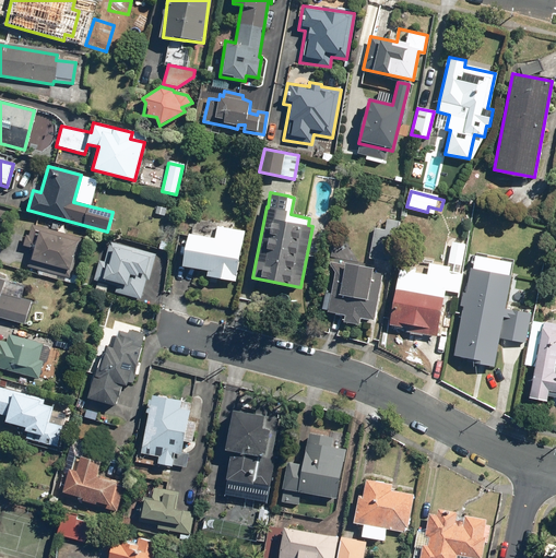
[(383,230),(373,229),(368,259),(389,262),(397,222),(385,220),(383,230)]
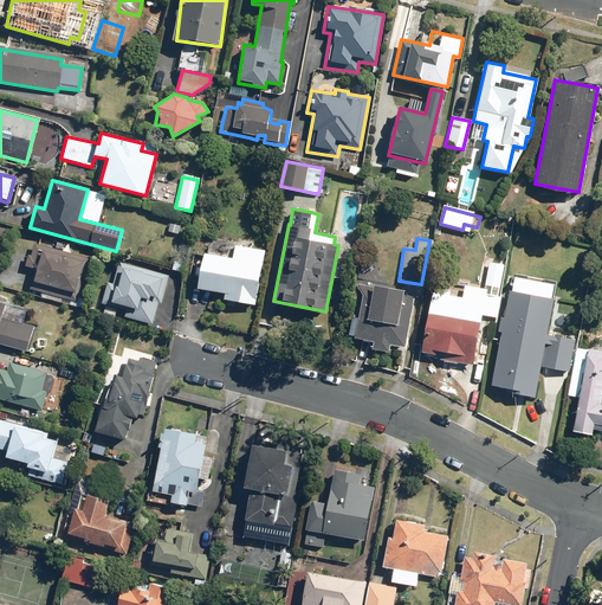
[(88,258),(32,243),(23,277),(31,280),(28,289),(76,302),(88,258)]
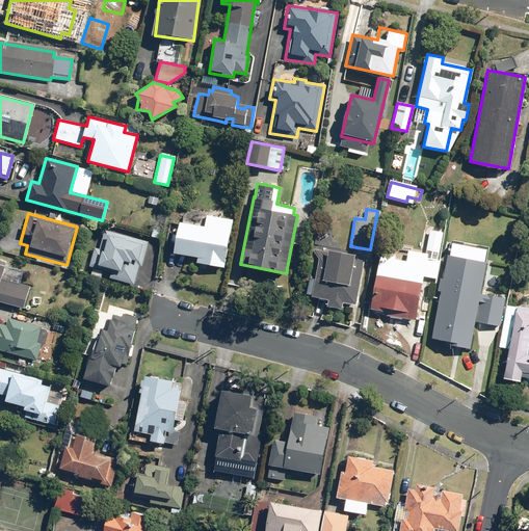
[(203,229),(180,223),(175,251),(199,257),(197,263),(222,267),(232,220),(205,215),(203,229)]
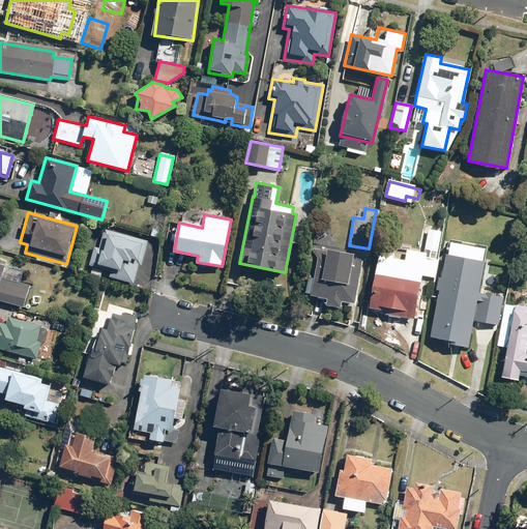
[(145,241),(103,230),(98,248),(92,247),(87,265),(110,271),(109,277),(134,284),(145,241)]
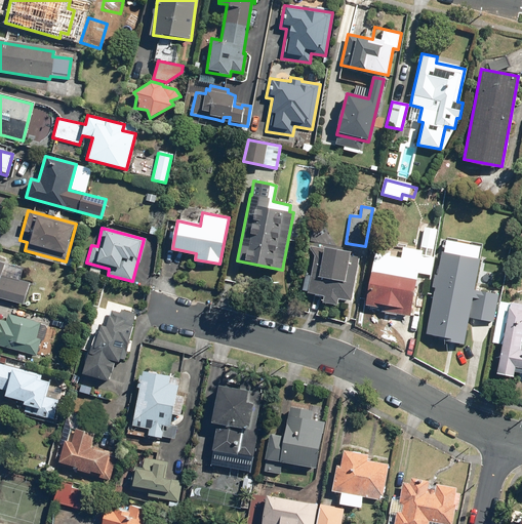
[(479,246),(443,240),(427,333),(438,335),(437,339),(464,344),(472,297),(476,298),(473,319),(491,322),(496,294),(475,290),(480,258),(477,258),(479,246)]
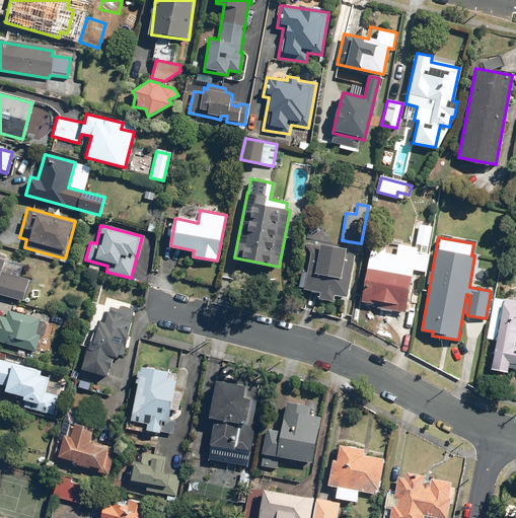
[(309,244),(305,244),(310,252),(307,273),(300,272),(298,286),(304,287),(303,289),(321,292),(319,298),(334,301),(334,295),(347,297),(354,255),(346,253),(347,247),(309,241),(309,244)]
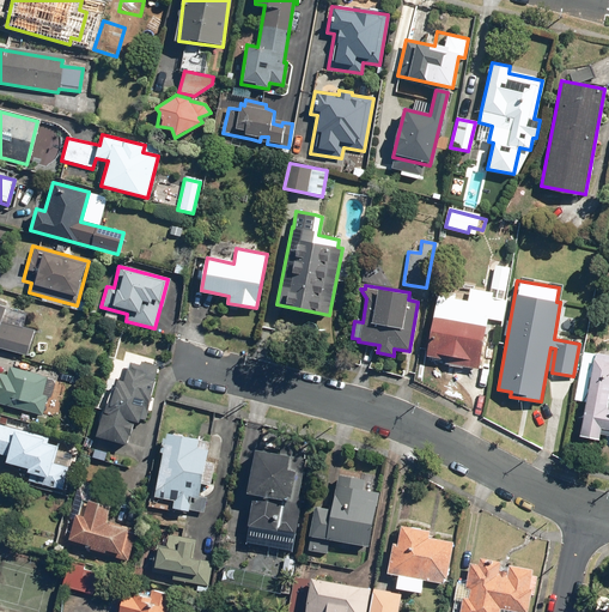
[(466,306),(437,300),(425,355),(445,359),(440,385),(462,388),(466,367),(476,369),(487,316),(499,319),(503,301),(488,297),(487,302),(468,298),(466,306)]
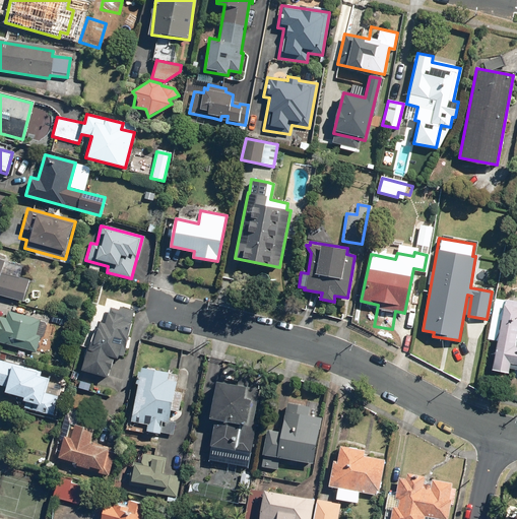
[(0,296),(21,302),(27,279),(1,272),(4,261),(0,260),(0,296)]
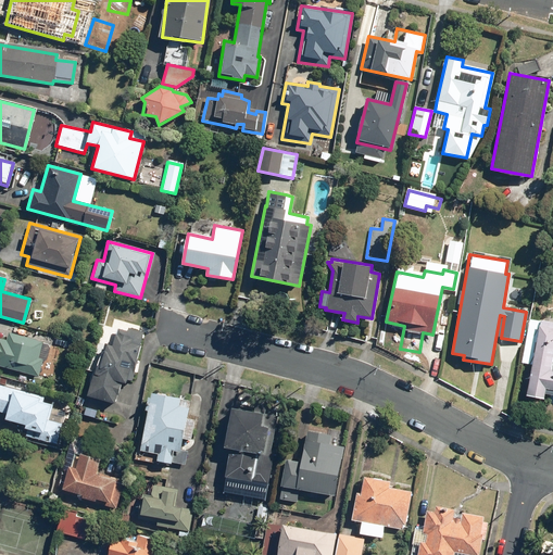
[(552,323),(528,319),(520,363),(531,365),(527,395),(543,399),(545,388),(552,388),(552,323)]
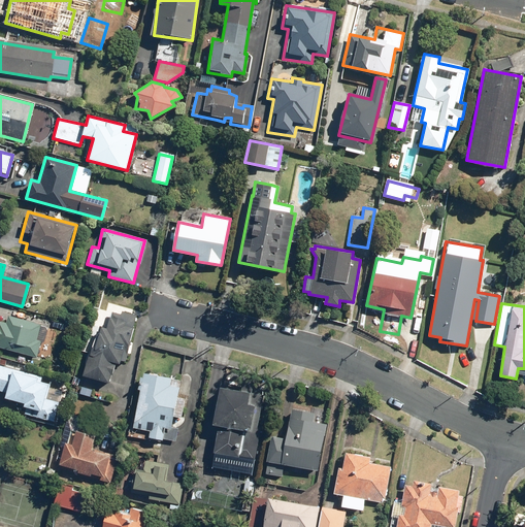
[(120,315),(110,311),(106,328),(100,326),(86,375),(109,383),(116,362),(120,363),(134,316),(121,311),(120,315)]
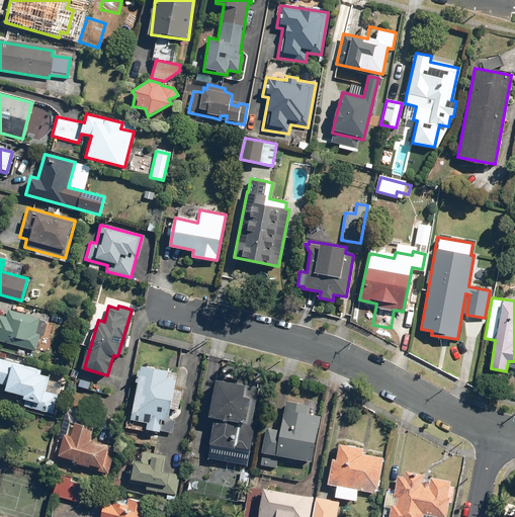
[(41,321),(6,312),(0,338),(0,342),(34,350),(41,321)]
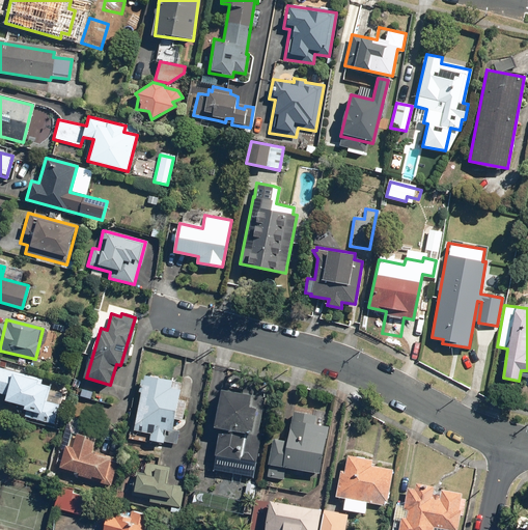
[(39,380),(0,368),(0,393),(6,395),(5,400),(25,406),(25,409),(27,410),(25,416),(53,423),(57,405),(46,401),(49,387),(38,384),(39,380)]
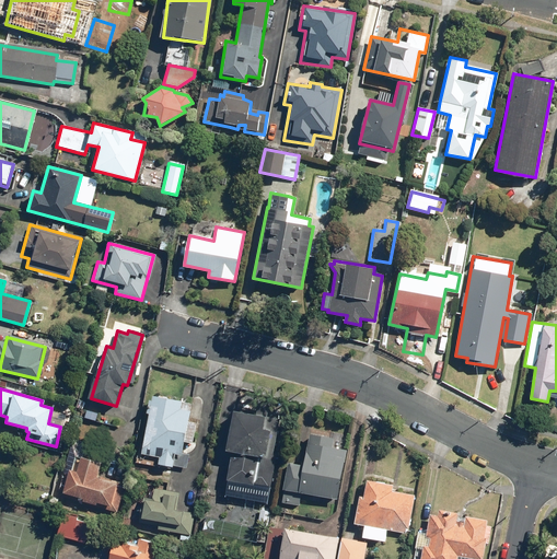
[(151,400),(149,399),(147,412),(149,412),(142,453),(160,456),(158,464),(172,466),(185,468),(187,455),(183,454),(185,442),(193,443),(196,423),(188,421),(190,403),(152,396),(151,400)]
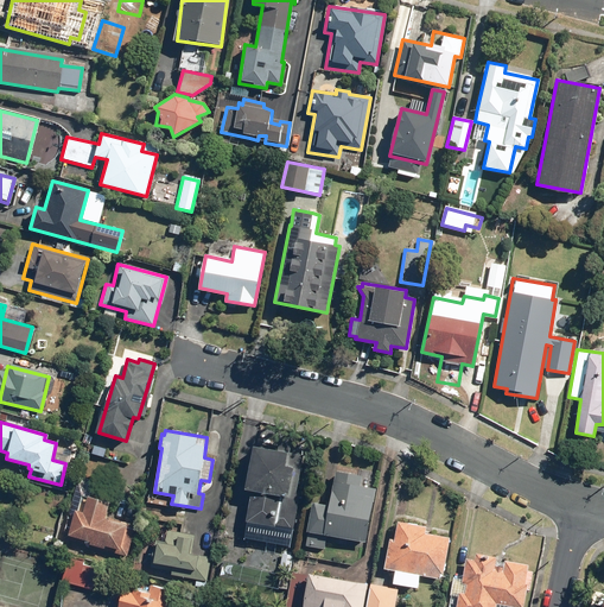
[(278,449),(254,446),(247,487),(253,488),(247,520),(293,529),(299,493),(296,493),(302,455),(290,453),(291,443),(279,442),(278,449)]
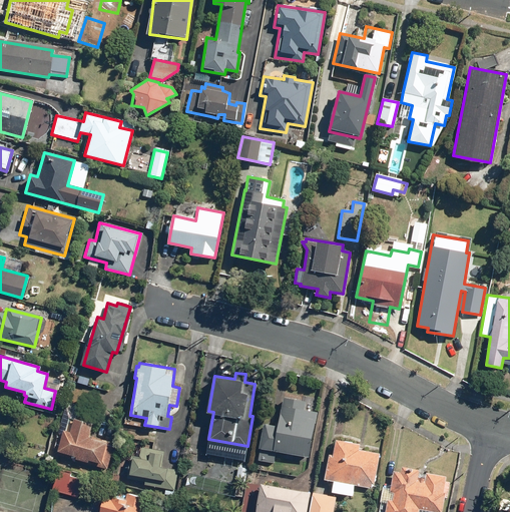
[(305,401),(282,397),(278,426),(263,424),(257,461),(272,463),(274,451),(309,456),(316,412),(304,410),(305,401)]
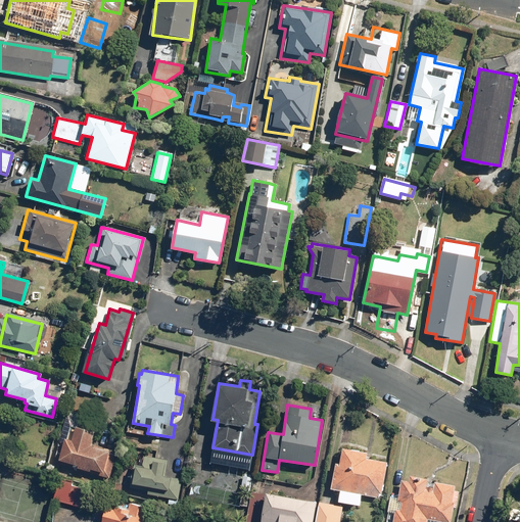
[(109,449),(91,444),(95,430),(80,426),(83,415),(67,411),(53,464),(109,478),(116,452),(109,449)]
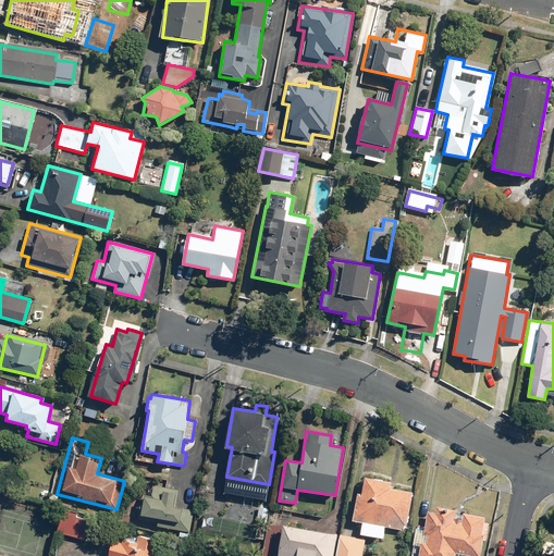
[(361,494),(357,493),(352,520),(362,522),(360,534),(382,539),(384,527),(402,530),(403,524),(405,526),(411,493),(389,489),(391,482),(365,478),(361,494)]
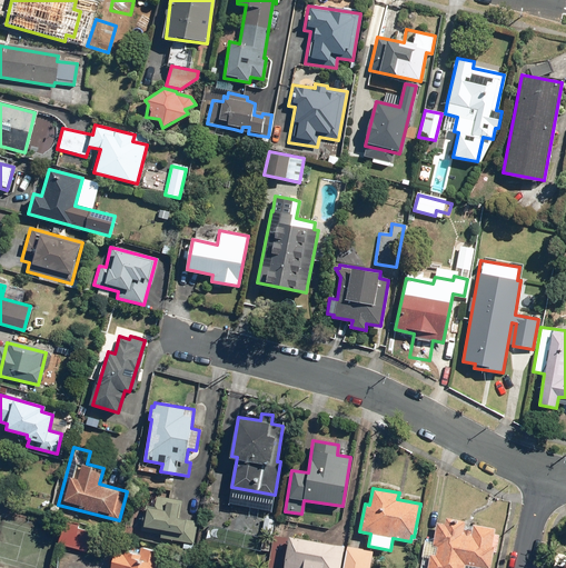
[(145,506),(140,531),(160,534),(159,539),(192,544),(196,521),(177,518),(179,501),(156,498),(154,507),(145,506)]
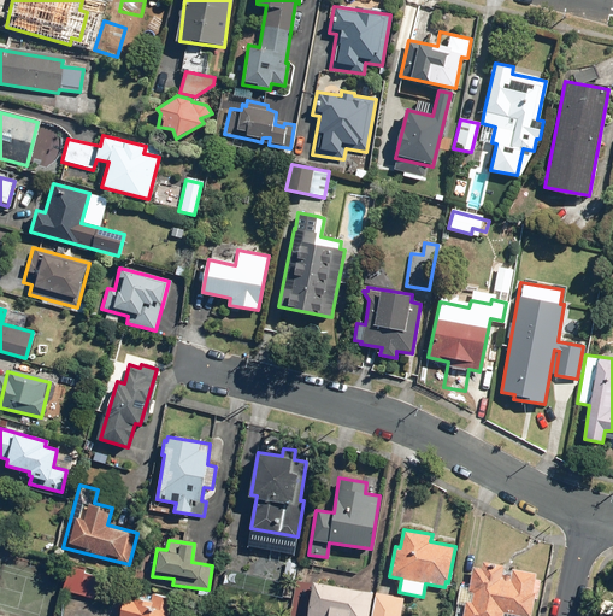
[(481,568),(473,567),(469,591),(459,588),(453,615),(525,615),(534,573),(512,569),(511,576),(501,574),(502,565),(482,562),(481,568)]
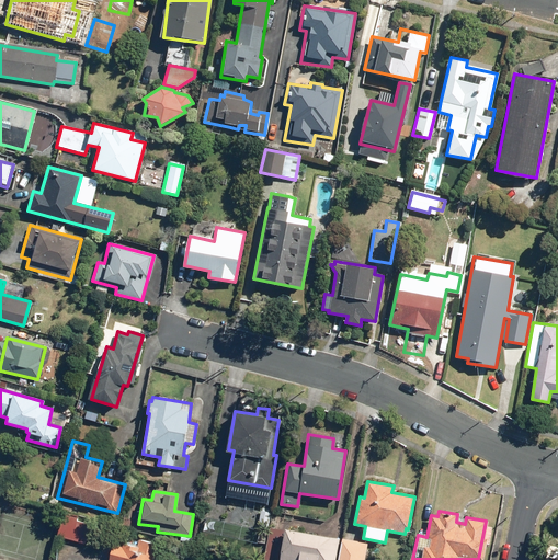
[(65,517),(59,537),(82,544),(89,524),(65,517)]
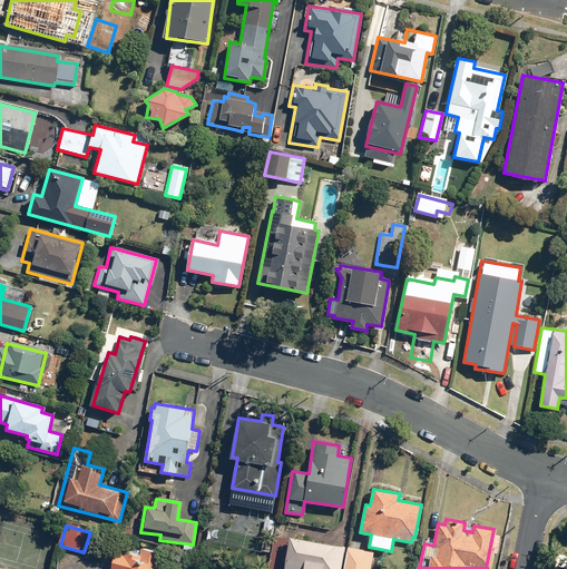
[(339,568),(343,548),(290,538),(283,568),(339,568)]
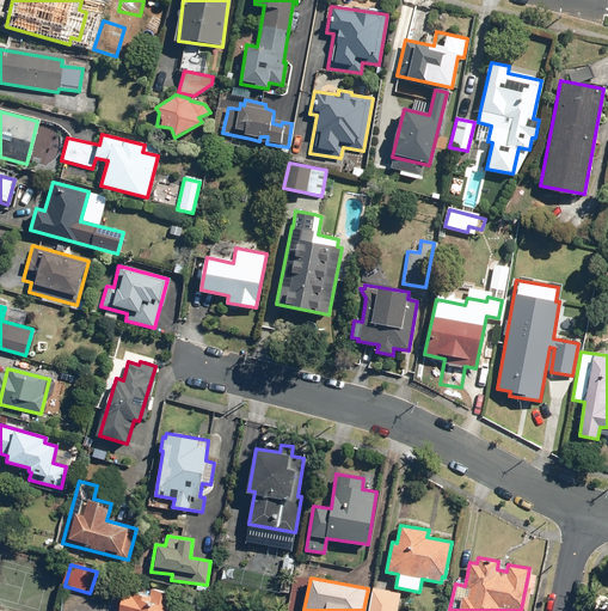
[(176,593),(152,587),(149,596),(124,590),(118,610),(179,610),(172,609),(176,593)]
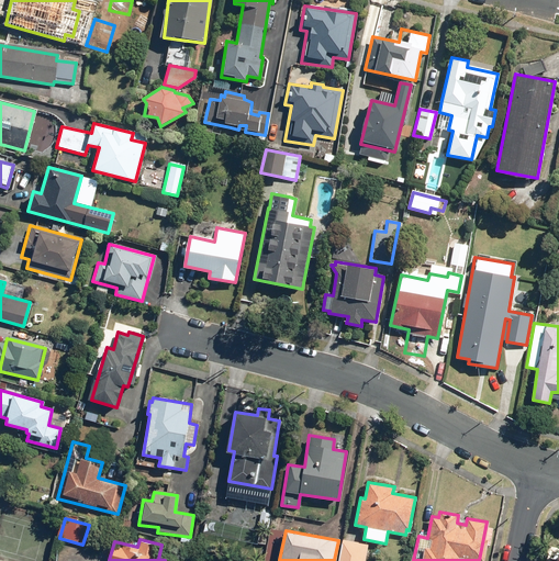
[(364,560),(367,545),(342,540),(337,560),(364,560)]
